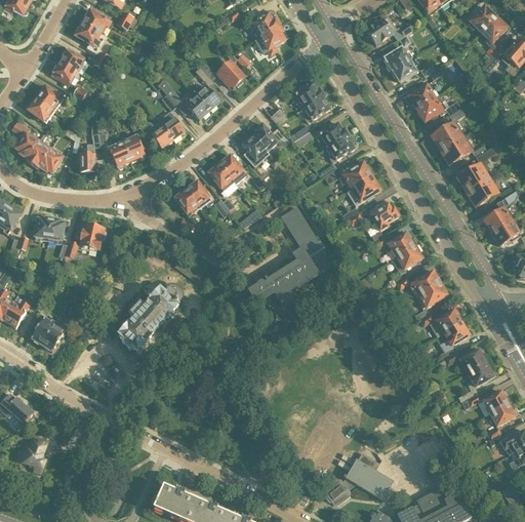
[(27,7),(30,3),(25,0),(0,0),(0,1),(0,2),(6,6),(5,8),(12,12),(13,10),(23,15),(24,13),(25,14),(27,13),(28,13),(28,12),(29,10),(29,9),(27,7)]
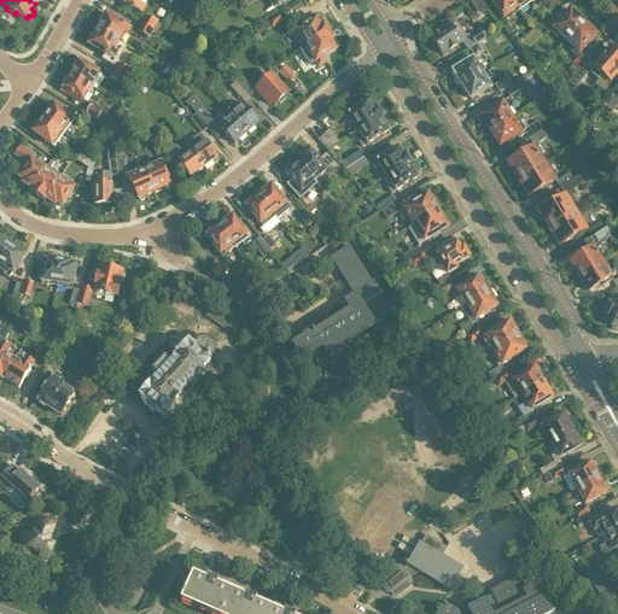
[(503,16),(517,6),(512,0),(493,0),(503,16)]
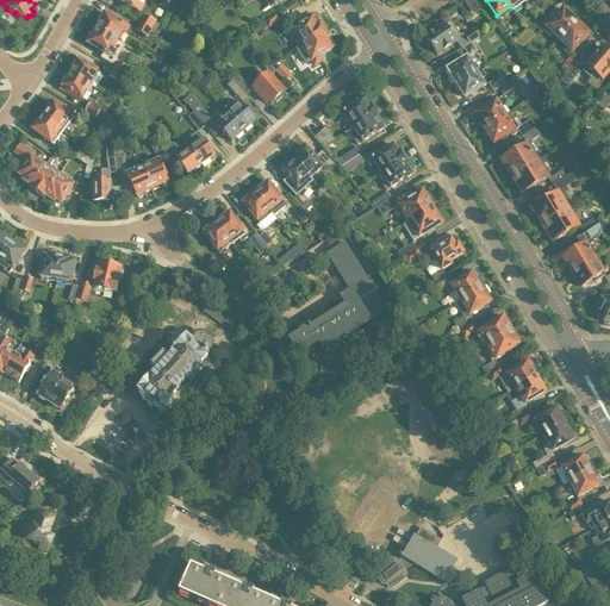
[(541,0),(531,8),(536,14),(547,6),(541,0)]
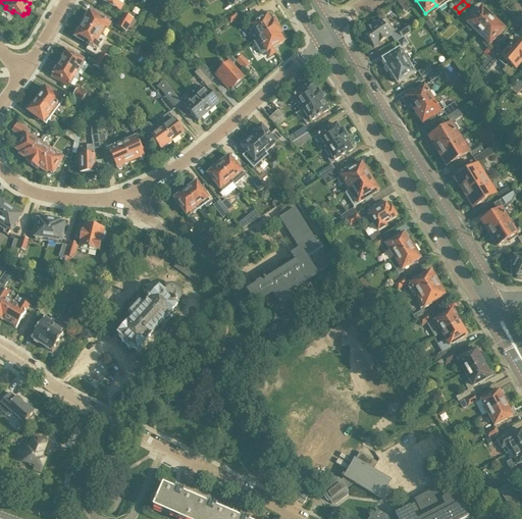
[(478,32),(492,16),(492,15),(493,13),(490,10),(487,11),(482,6),(465,23),(470,30),(473,27),(478,32)]
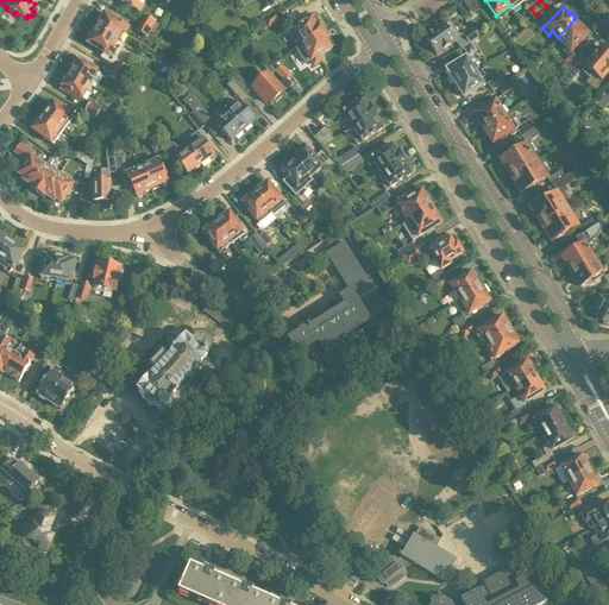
[(105,11),(101,18),(99,17),(94,25),(118,39),(124,30),(126,31),(130,25),(105,11)]
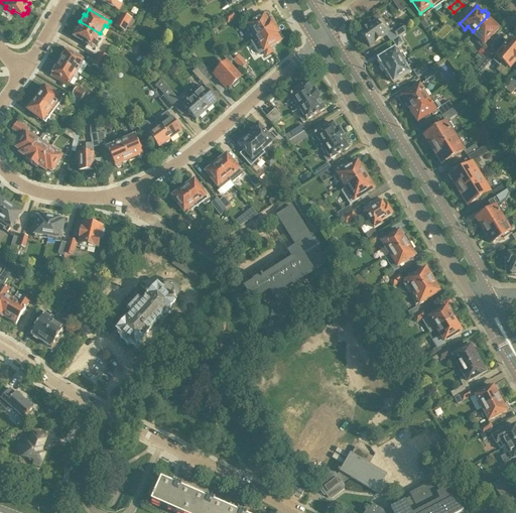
[(234,9),(221,17),(224,23),(237,15),(234,9)]
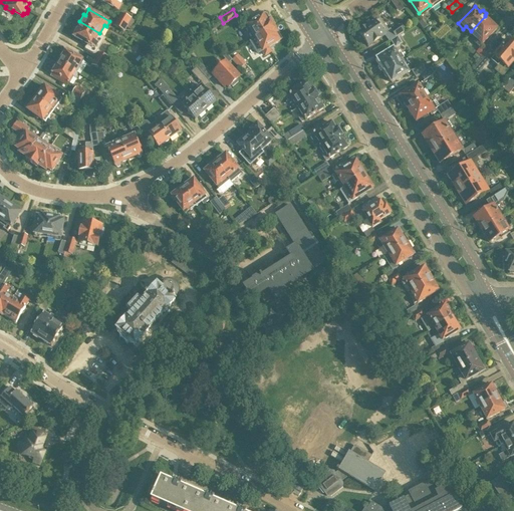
[(121,10),(117,18),(127,23),(132,16),(121,10)]
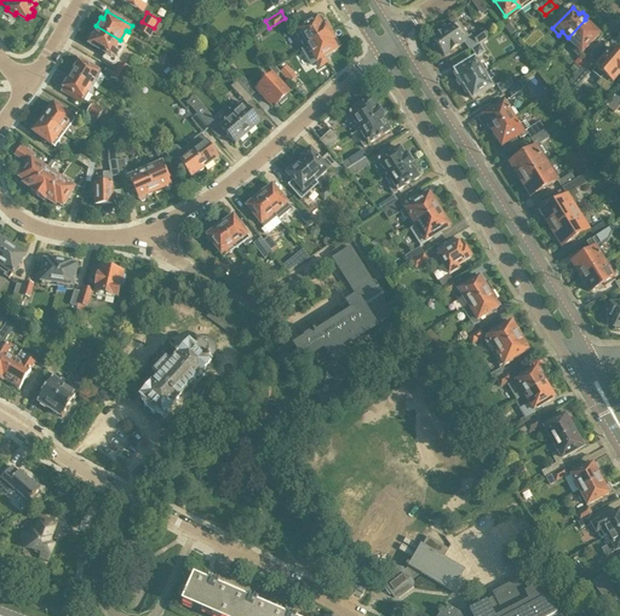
[(302,46),(331,29),(326,21),(323,23),(317,15),(292,30),(302,46)]
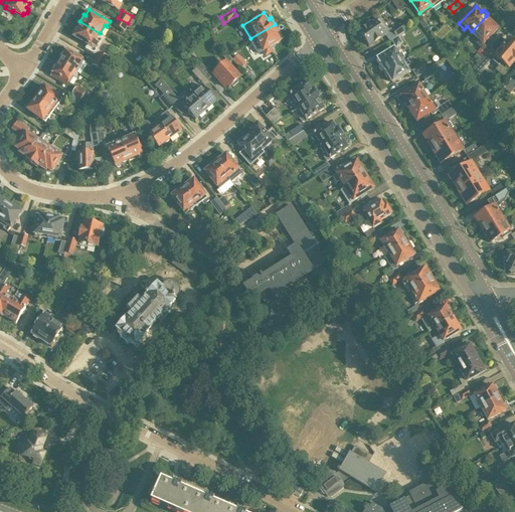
[(420,14),(416,17),(424,26),(427,24),(422,18),(423,17),(420,14)]
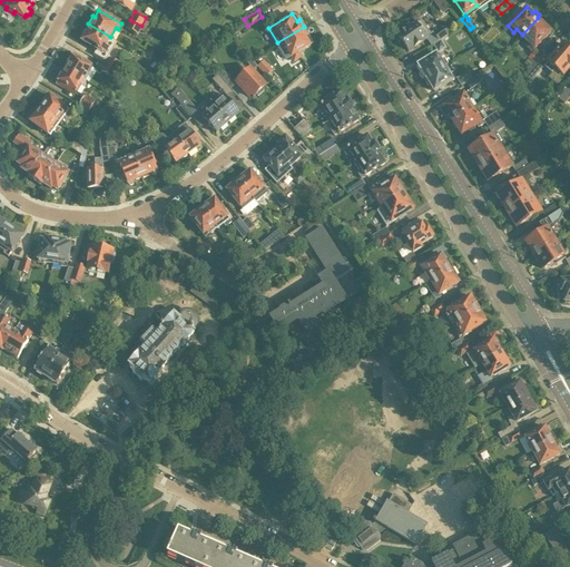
[(539,18),(538,18),(522,35),(528,40),(526,44),(531,49),(551,29),(544,23),(544,21),(541,17),(539,18)]
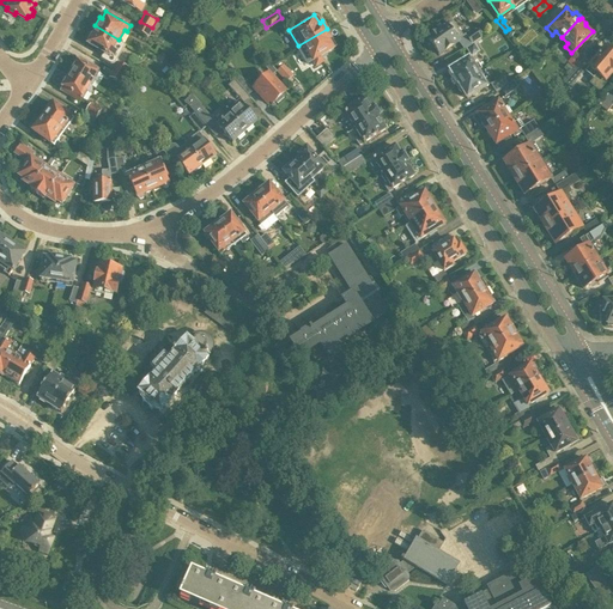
[(157,19),(152,28),(157,30),(162,22),(157,19)]
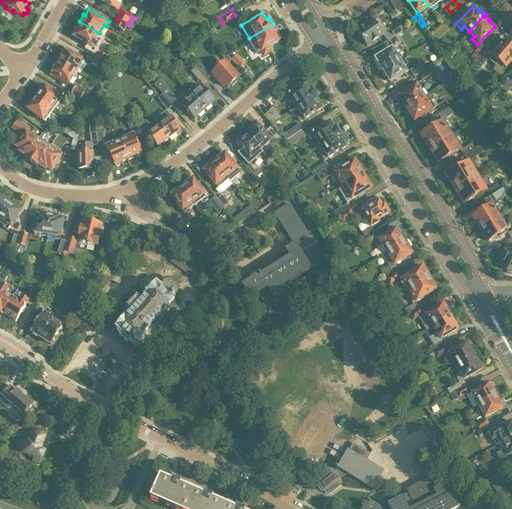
[(357,28),(357,29),(356,29),(367,44),(372,41),(379,37),(378,36),(384,32),(383,31),(386,28),(378,17),(375,19),(373,17),(365,23),(364,23),(357,28)]
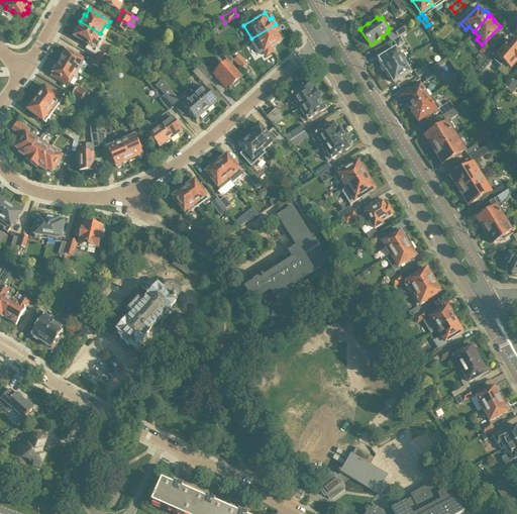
[(128,23),(118,18),(115,23),(124,29),(126,25),(128,23)]
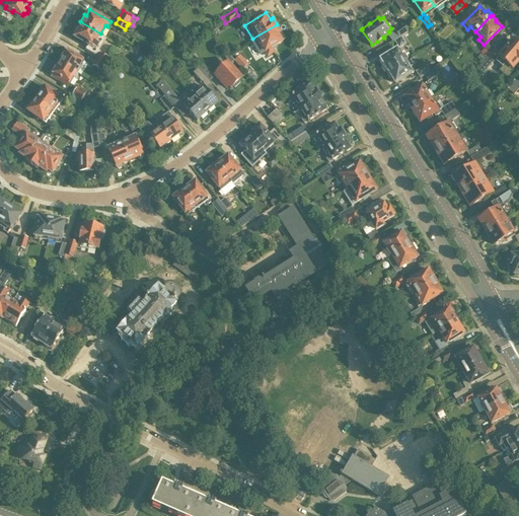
[(100,33),(80,21),(76,27),(78,28),(75,34),(95,47),(98,41),(97,40),(100,33)]
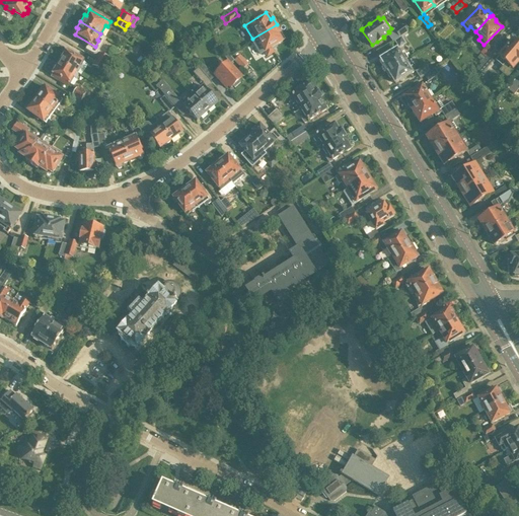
[(399,35),(400,34),(408,29),(403,23),(394,28),(399,35)]
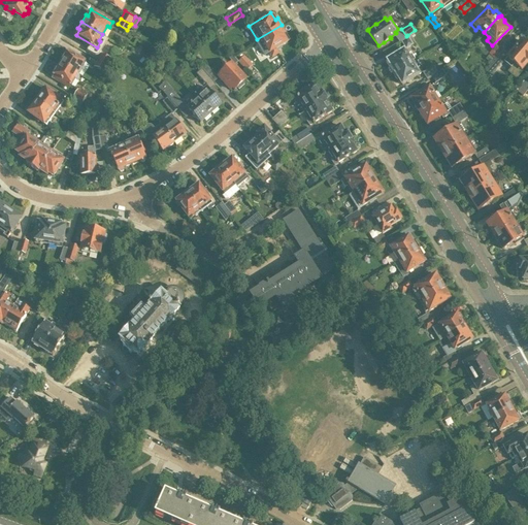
[(462,29),(458,24),(448,33),(452,38),(462,29)]
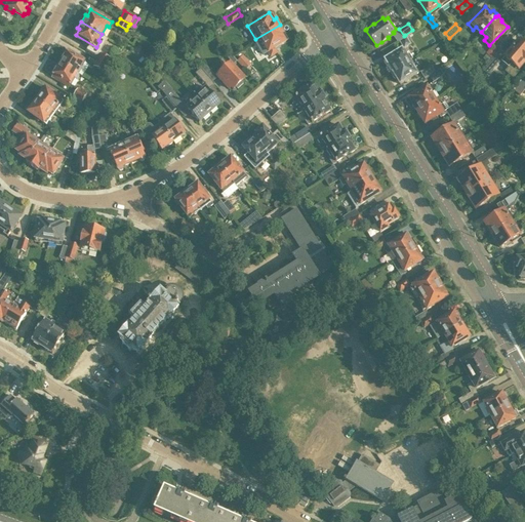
[(280,25),(255,39),(260,47),(265,44),(271,54),(277,50),(275,46),(286,39),(282,32),(284,31),(280,25)]
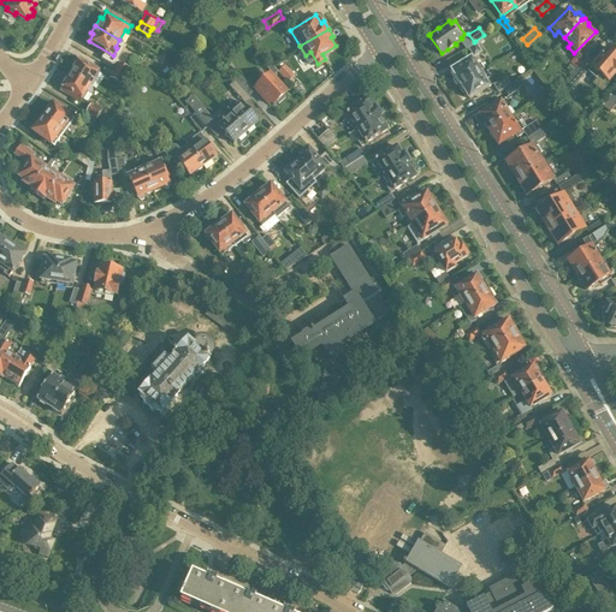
[(475,41),(474,42),(468,46),(472,51),(479,47),(475,41)]
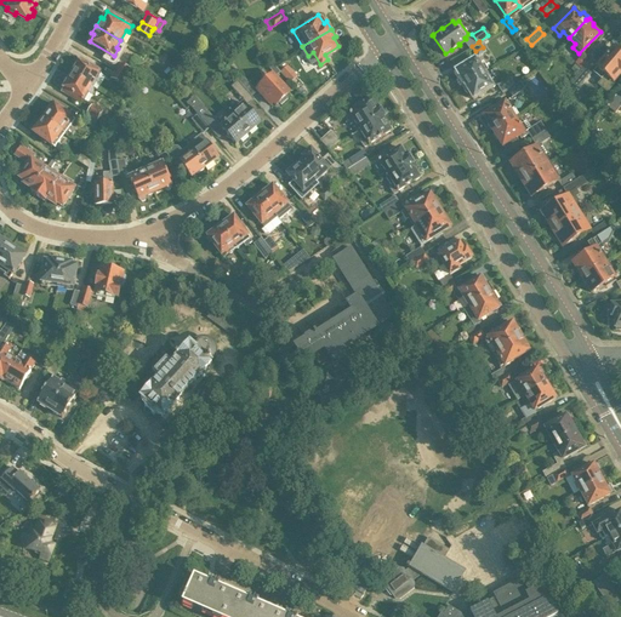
[(620,51),(614,45),(592,72),(592,74),(592,75),(596,79),(598,79),(599,78),(600,79),(602,78),(609,84),(620,69),(620,51)]
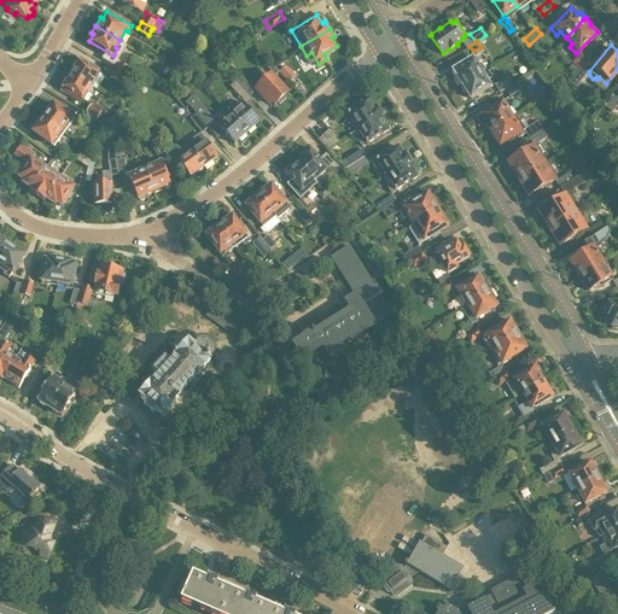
[(572,60),(573,62),(570,64),(575,69),(578,65),(584,60),(578,54),(572,60)]
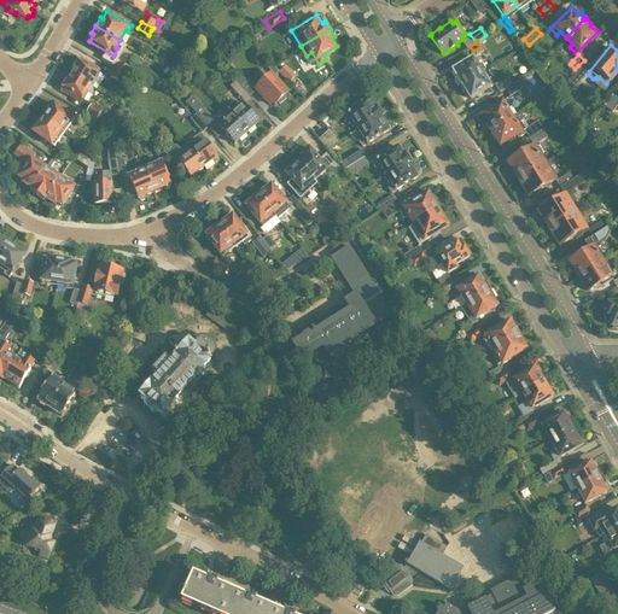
[(482,70),(473,56),(453,68),(458,75),(456,76),(460,83),(482,70)]
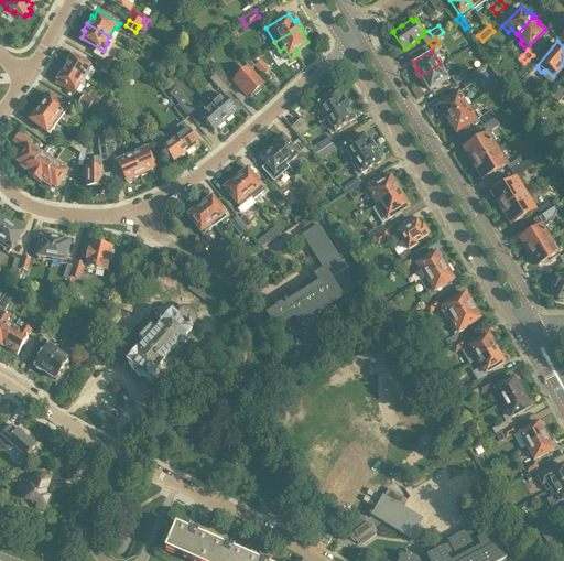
[(67,58),(68,61),(65,66),(87,78),(90,73),(88,72),(93,65),(73,53),(72,55),(69,55),(67,58)]
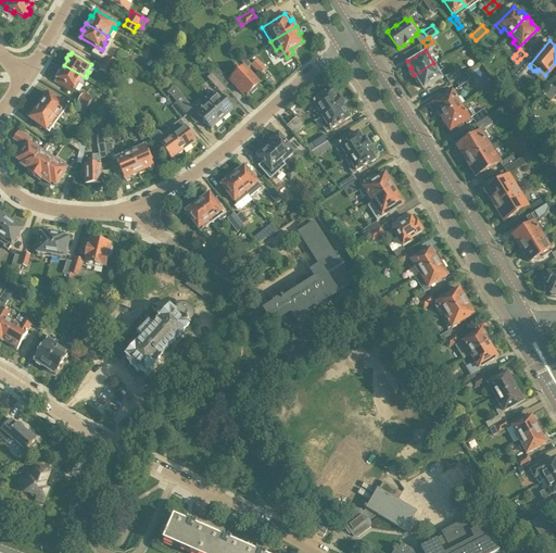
[(104,61),(114,66),(118,60),(108,54),(104,61)]
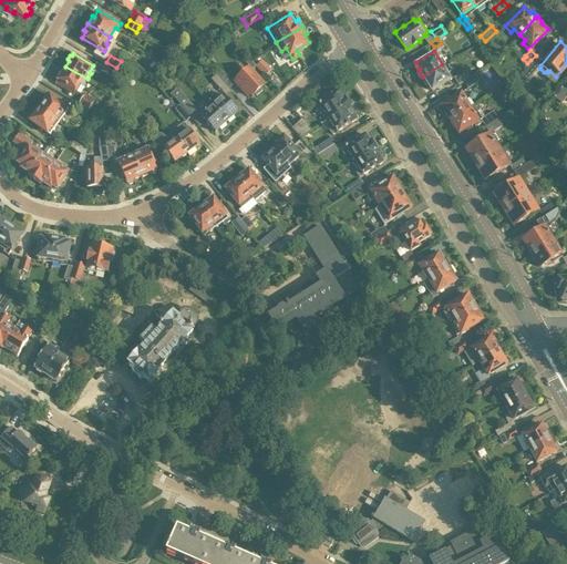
[(263,58),(256,63),(265,73),(271,67),(263,58)]
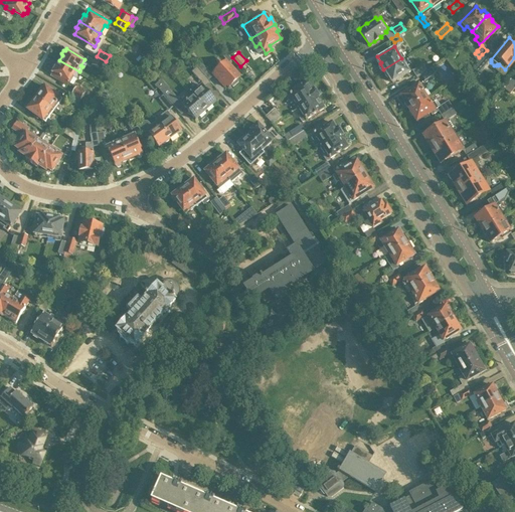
[(481,68),(489,58),(484,53),(476,63),(481,68)]
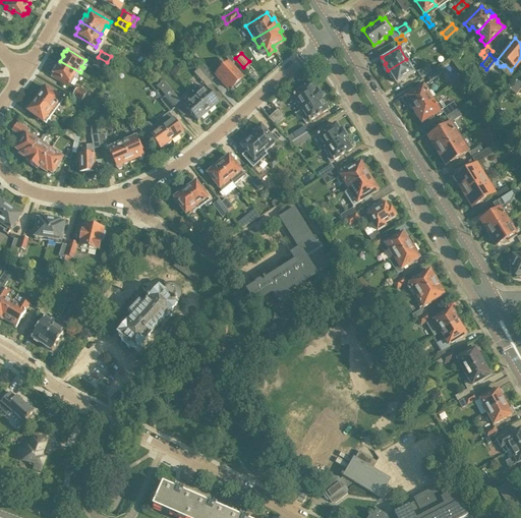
[(107,62),(98,57),(94,63),(103,69),(107,62)]
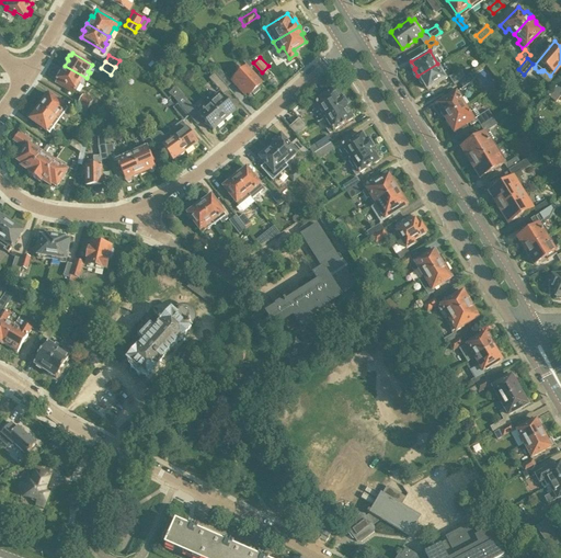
[(437,64),(418,76),(422,81),(423,81),(427,88),(449,75),(442,61),(437,64)]
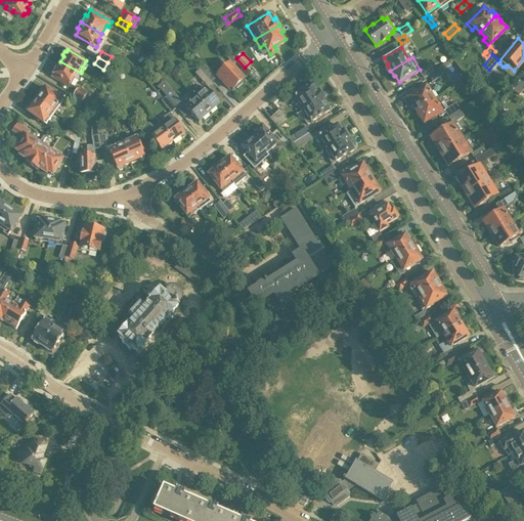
[(60,61),(57,67),(55,67),(53,70),(54,72),(54,73),(72,83),(76,77),(78,78),(81,73),(60,61)]
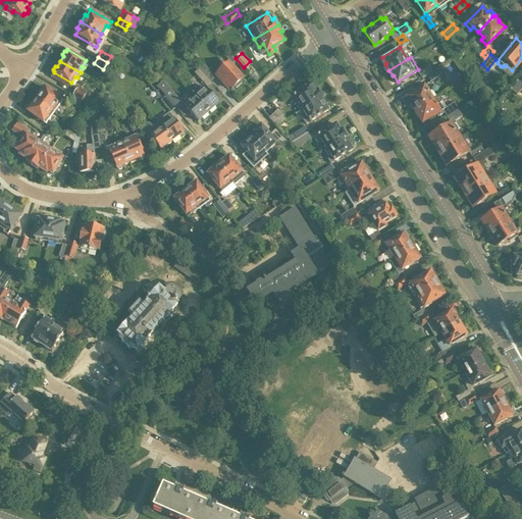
[(199,66),(203,70),(211,79),(215,74),(204,61),(199,66)]
